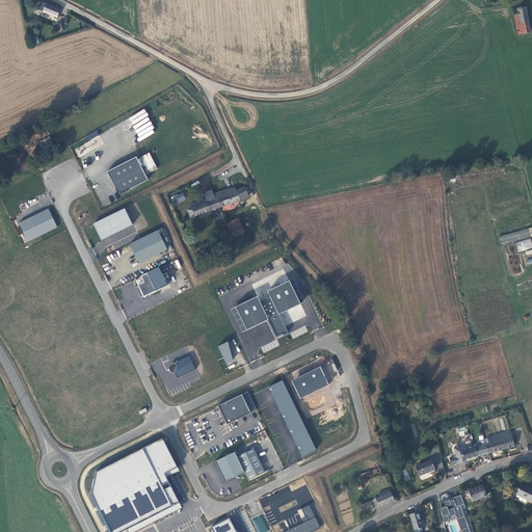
[(60,10),(42,2),(38,10),(56,19),(60,10)]
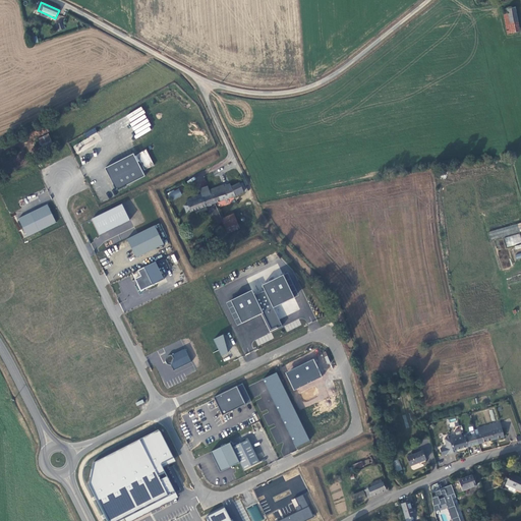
[(504,14),(503,14),(507,36),(519,34),(514,8),(506,10),(506,14),(504,14)]
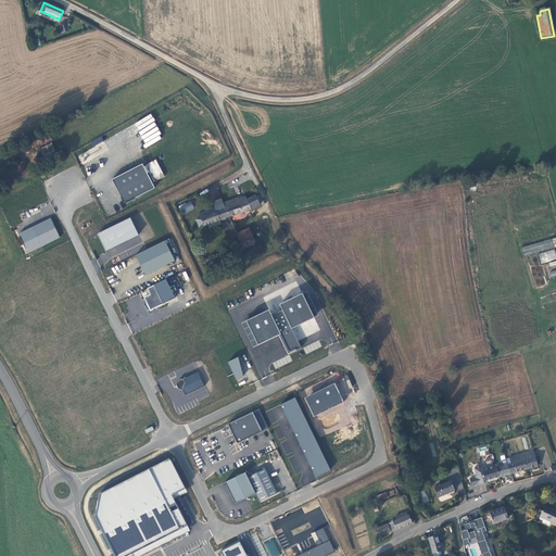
[(60,27),(62,34),(70,30),(67,24),(60,27)]
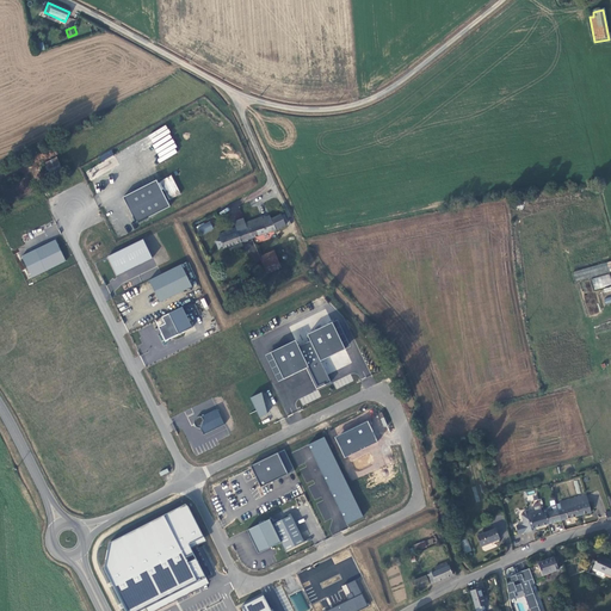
[(35,45),(37,53),(44,50),(42,43),(35,45)]
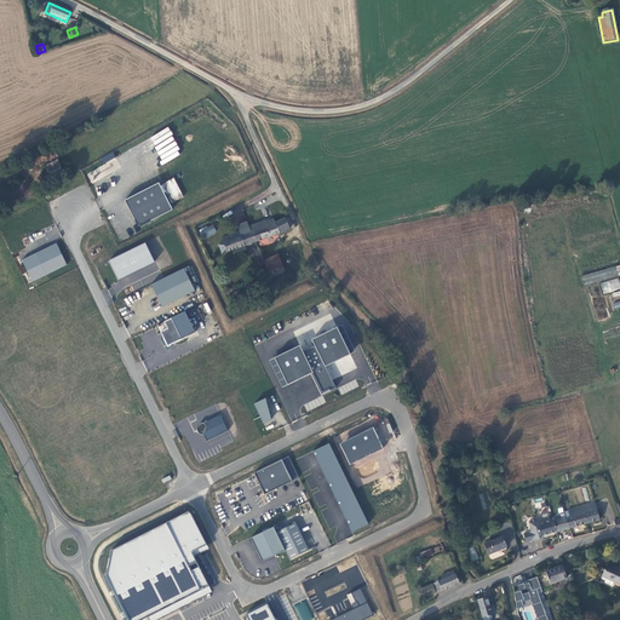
[(164,165),(182,154),(168,127),(149,137),(164,165)]
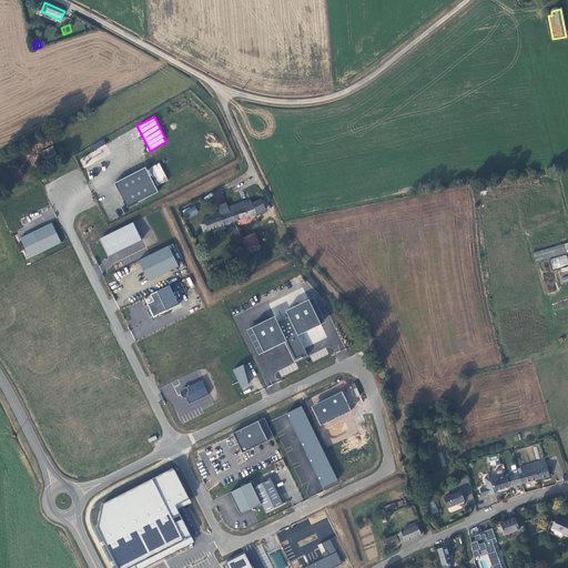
[(94,150),(105,144),(103,140),(92,145),(94,150)]
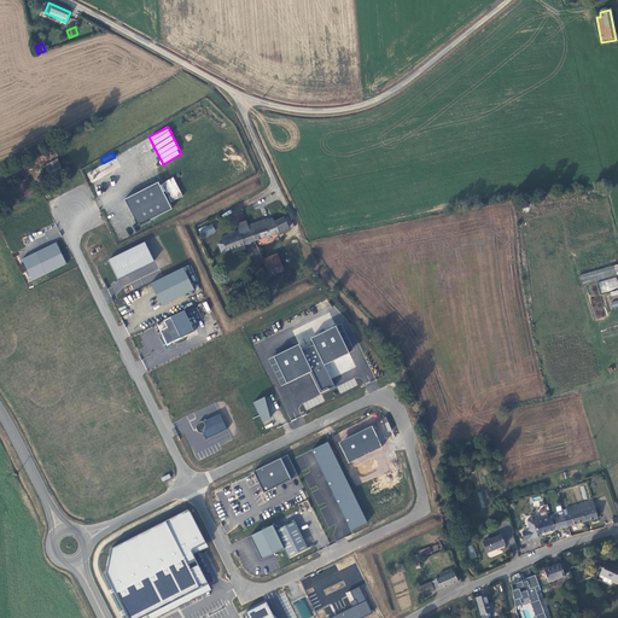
[(60,172),(56,158),(45,163),(45,164),(41,165),(47,178),(60,172)]
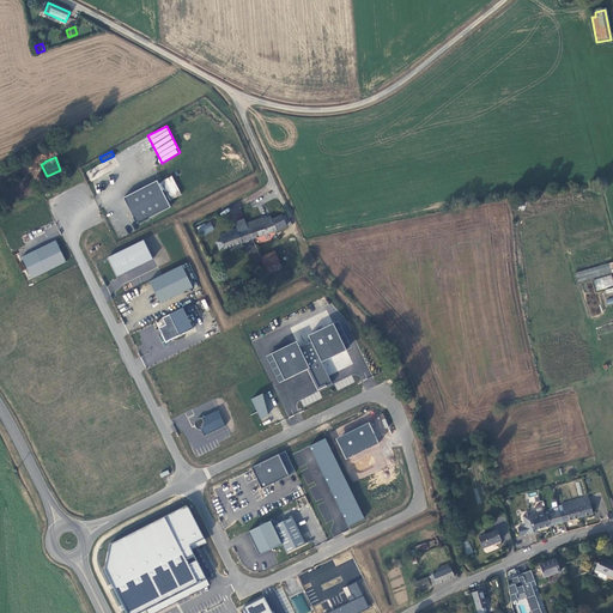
[(123,198),(135,224),(169,207),(157,181),(123,198)]
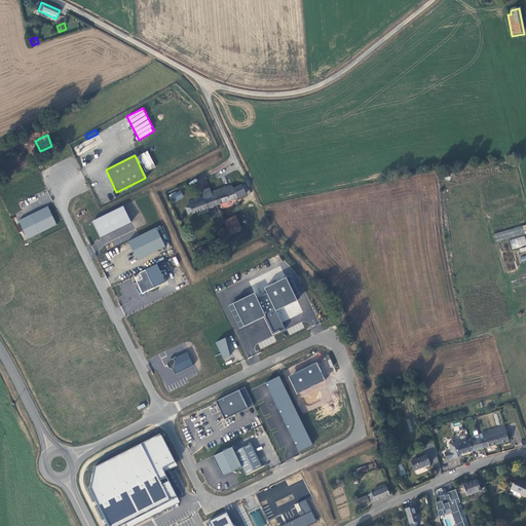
[(212,193),(218,205),(231,200),(237,198),(249,193),(247,188),(243,189),(241,185),(233,189),(232,187),(226,189),(226,187),(212,193)]
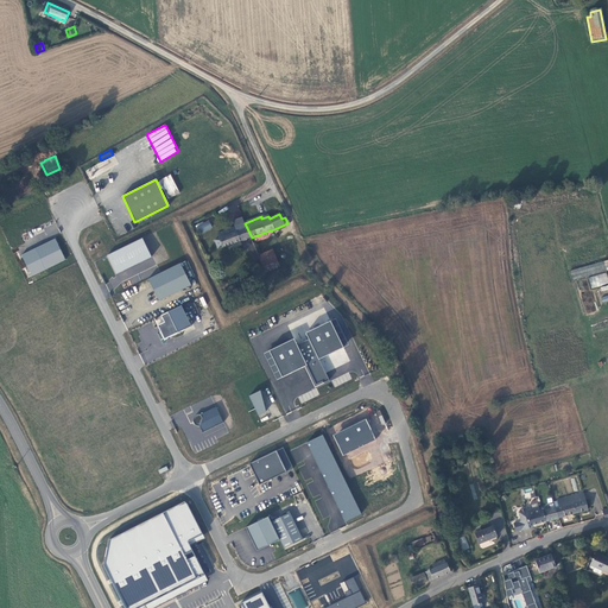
[(252,238),(245,223),(242,219),(234,221),(236,227),(219,234),(223,247),(252,238)]
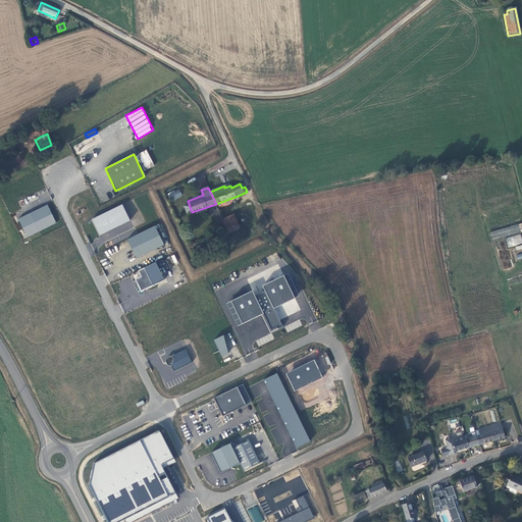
[(179,189),(167,194),(170,201),(183,197),(179,189)]
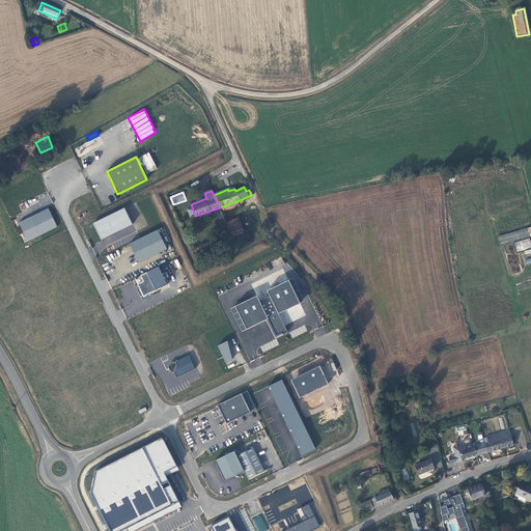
[(18,222),(27,242),(57,227),(48,207),(18,222)]
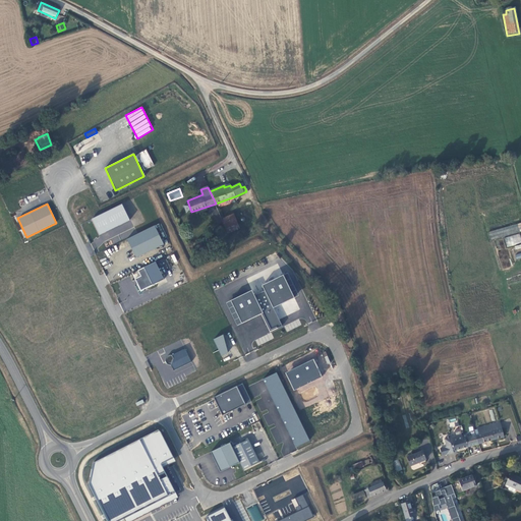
[(91,219),(99,235),(130,220),(122,204),(91,219)]
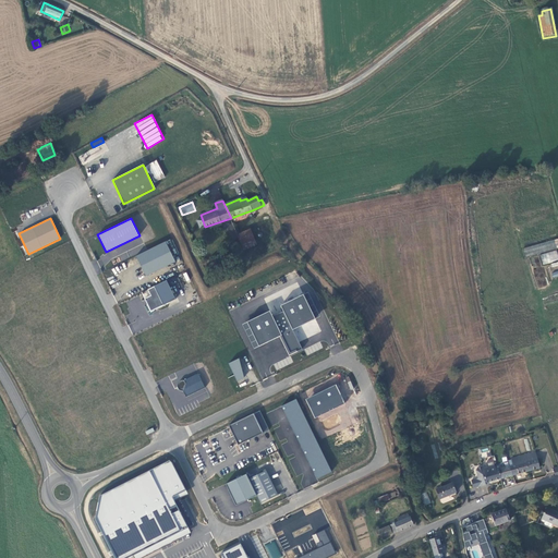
[(251,230),(238,234),(242,245),(254,240),(251,230)]
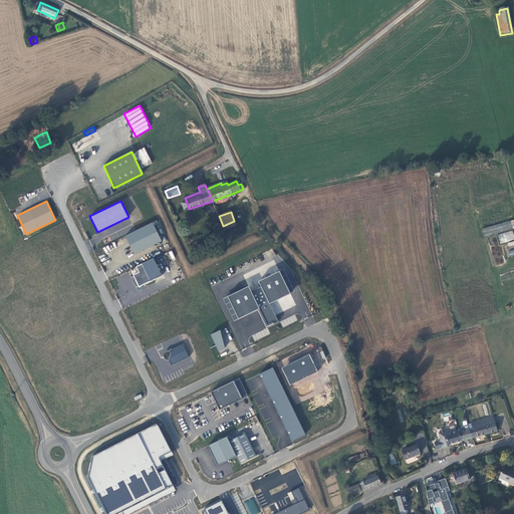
[(513,220),(482,228),(484,236),(513,228),(513,220)]
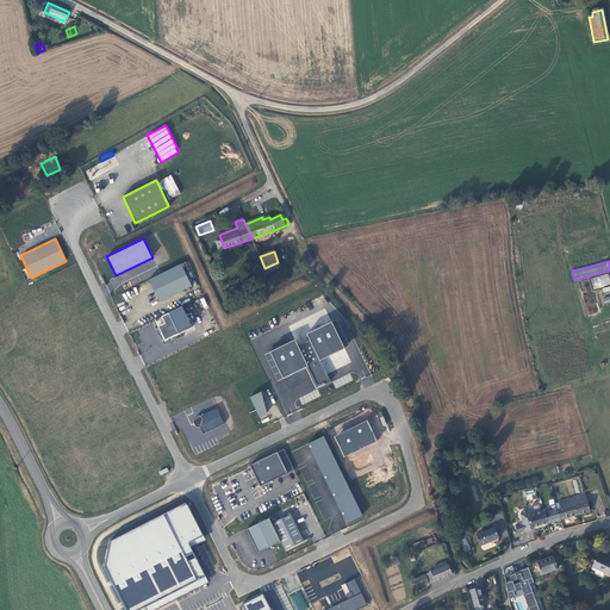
[(278,262),(265,268),(267,274),(280,268),(278,262)]
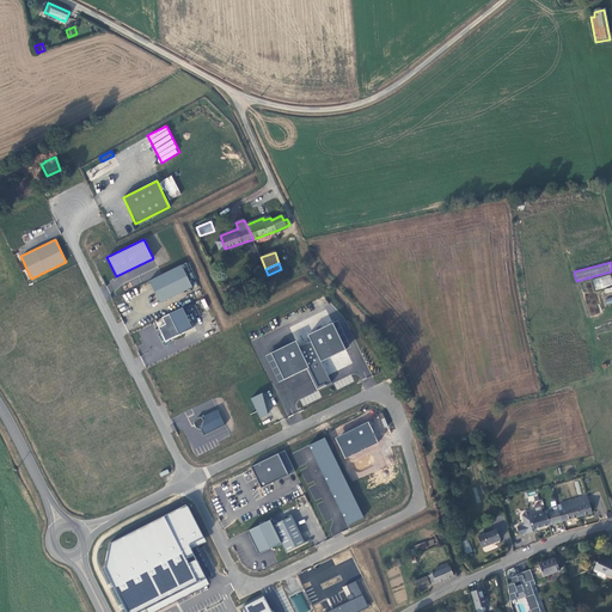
[(150,280),(160,301),(193,287),(182,265),(150,280)]
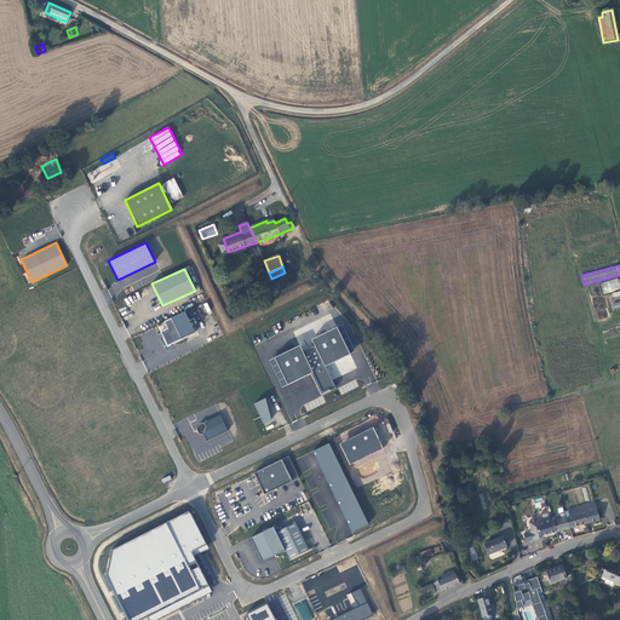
[(600,282),(603,294),(619,290),(619,283),(619,277),(600,282)]
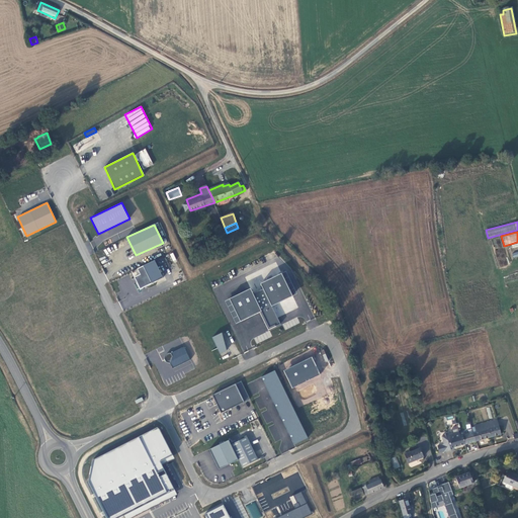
[(132,271),(140,288),(163,277),(155,261),(132,271)]
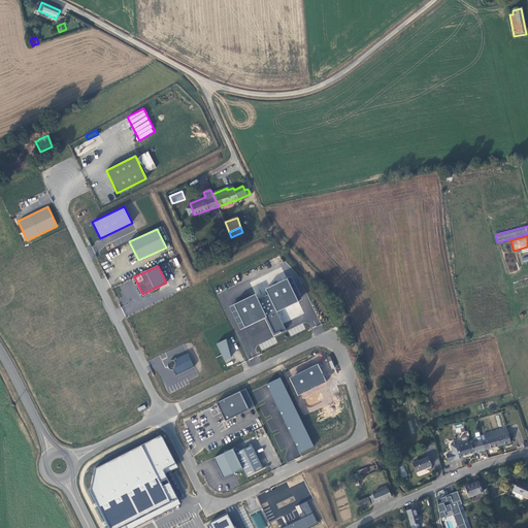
[(255,295),(234,304),(245,328),(265,318),(273,336),(286,330),(277,311),(298,301),(287,278),(266,289),(268,295),(258,300),(255,295)]
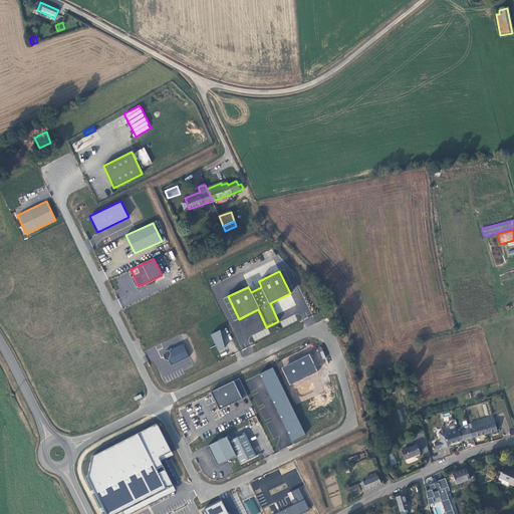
[(211,335),(218,351),(225,348),(220,330),(211,335)]
